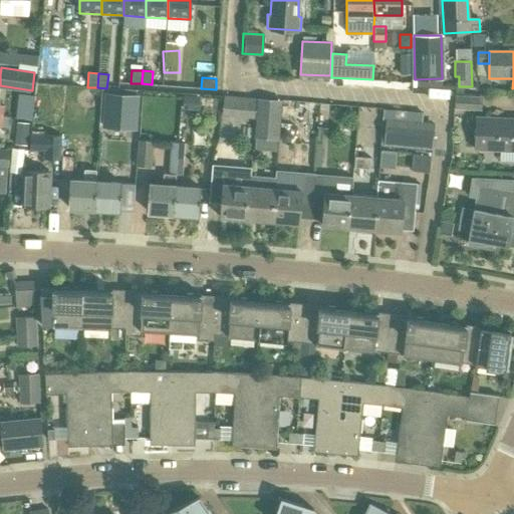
[(421,81),(421,90),(443,91),(443,81),(421,81)]
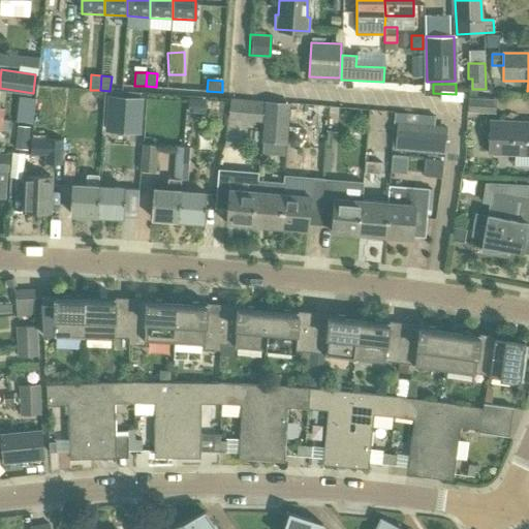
[(110,97),(106,130),(141,132),(143,99),(122,98),(110,97)]
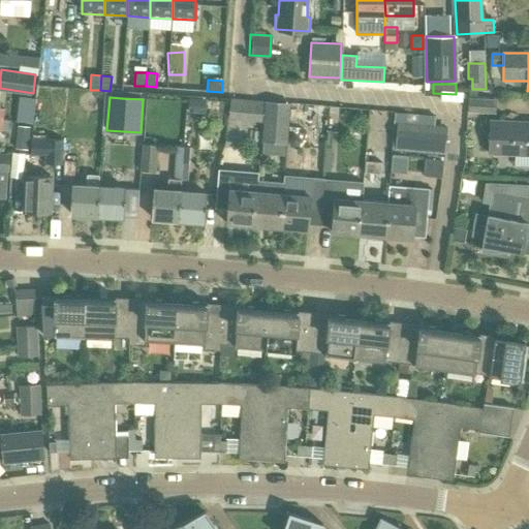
[(206,98),(189,97),(188,112),(205,113),(206,98)]
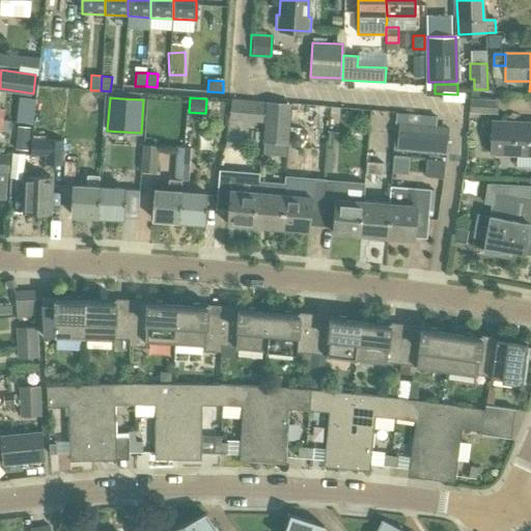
[(469,113),(497,114),(498,100),(470,99),(469,113)]
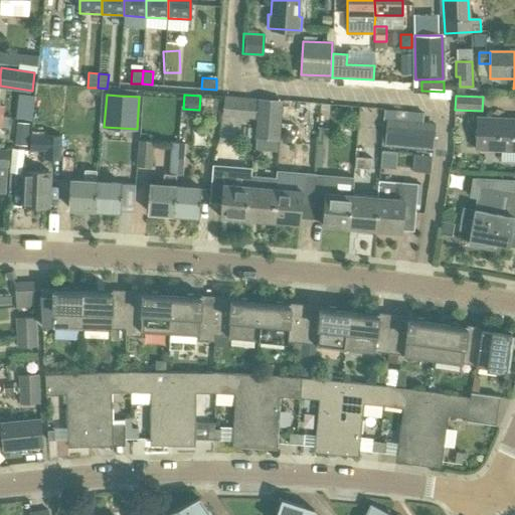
[(258,100),(223,97),(222,115),(256,118),(258,100)]
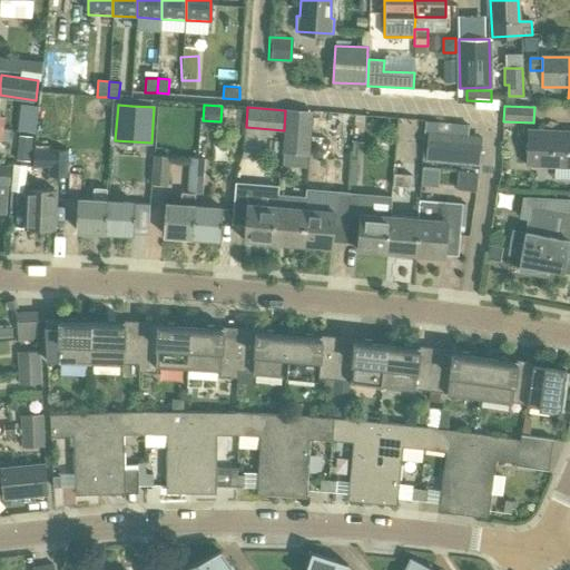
[(0,128),(3,128),(15,130),(17,117),(6,115),(6,118),(0,117),(0,128)]
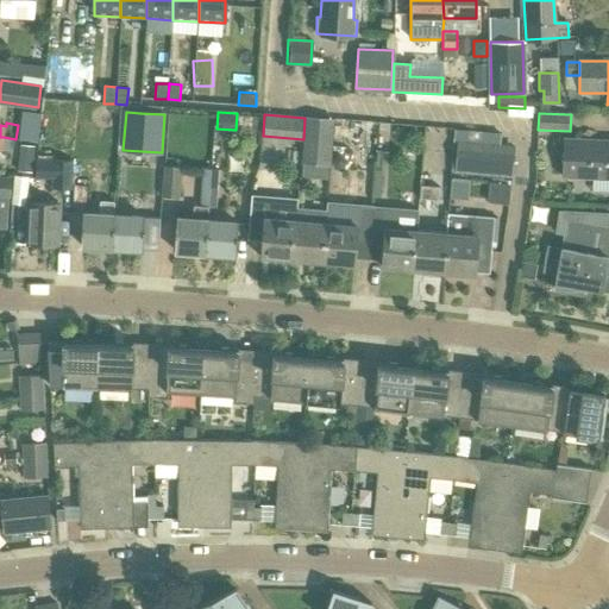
[(303,139),(301,163),(316,164),(318,139),(303,139)]
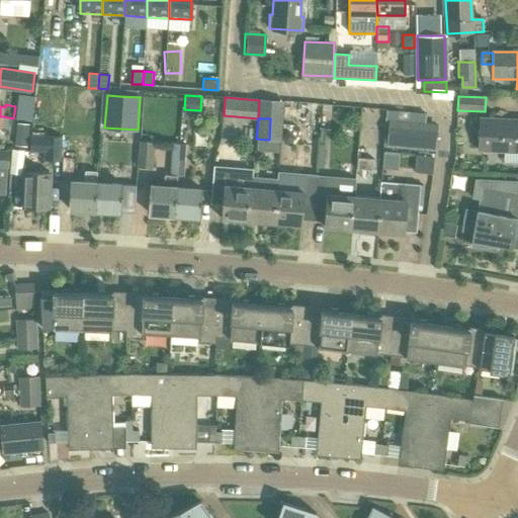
[(480,151),(517,152),(517,121),(481,119),(480,151)]
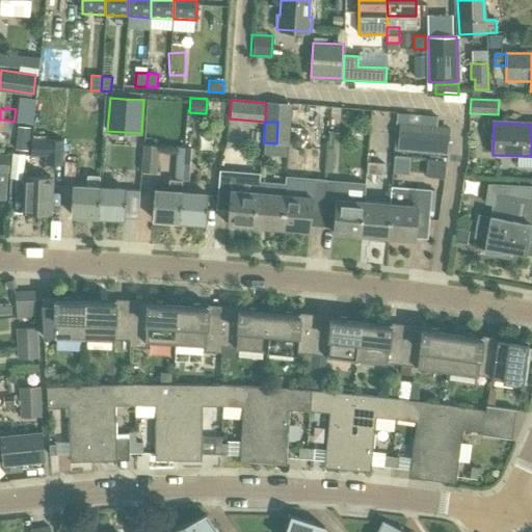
[(398,155),(447,157),(448,132),(399,129),(398,155)]
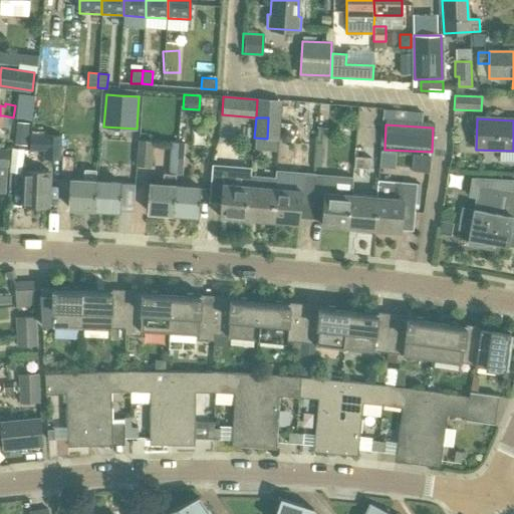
[(30,147),(45,149),(44,157),(61,158),(61,156),(61,136),(31,133),(30,147)]
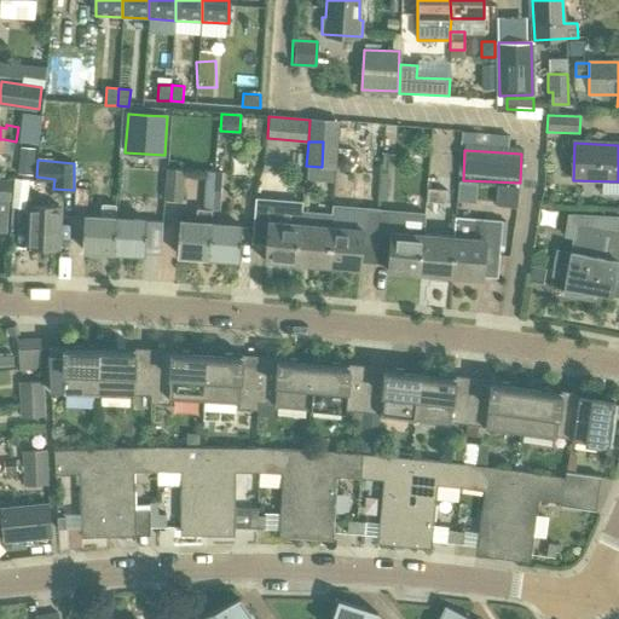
[(21,161),(19,173),(33,174),(34,162),(21,161)]
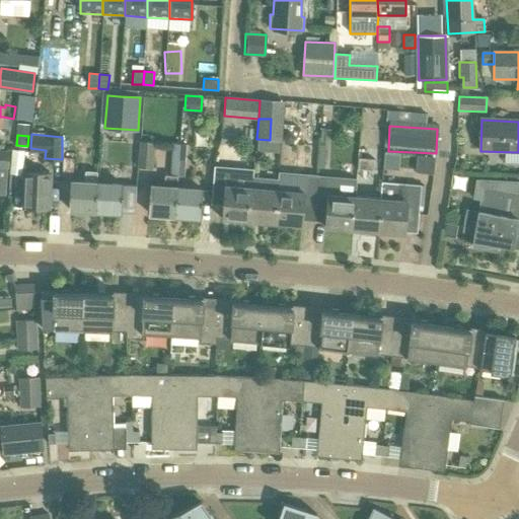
[(139,165),(152,166),(153,143),(140,142),(139,165)]
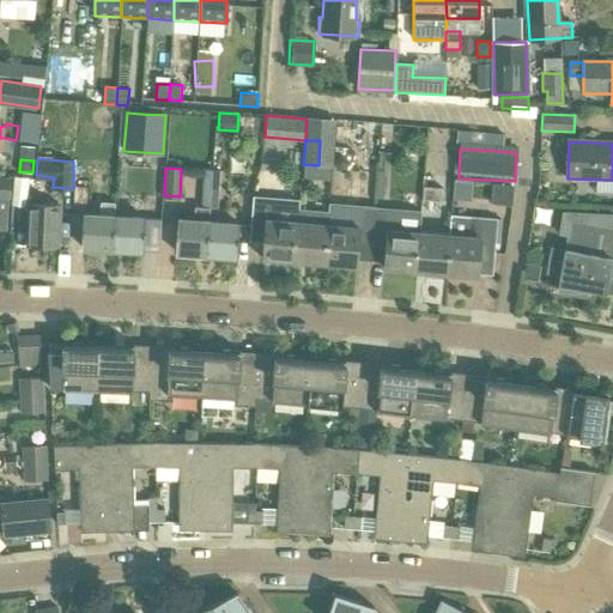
[(204,190),(218,192),(220,174),(205,173),(204,190)]
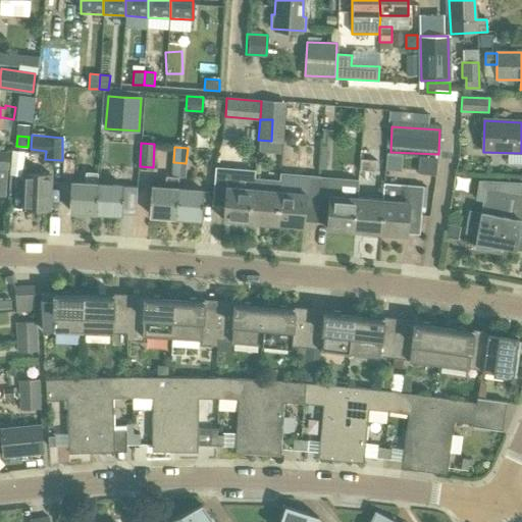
[(0,168),(8,169),(9,154),(0,153),(0,168)]
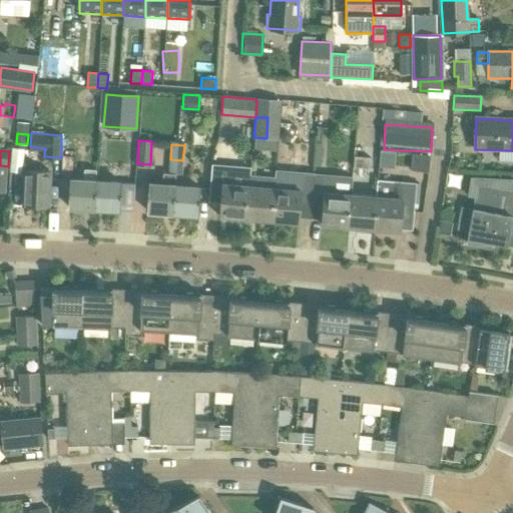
[(61,157),(60,173),(71,173),(71,155),(61,155),(61,157)]
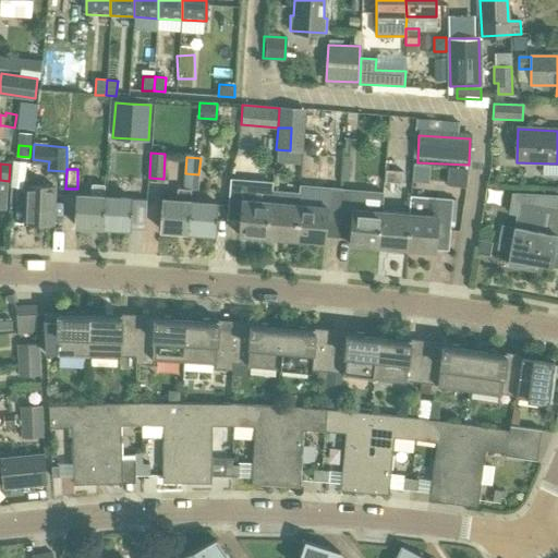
[(402,172),(386,170),(386,183),(401,184),(402,172)]
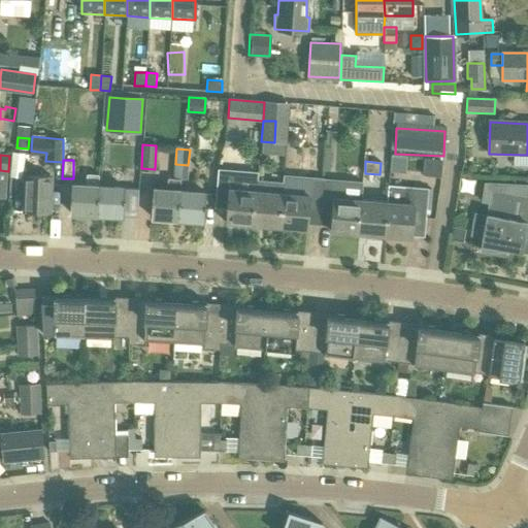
[(188,165),(175,164),(174,179),(187,180),(188,165)]
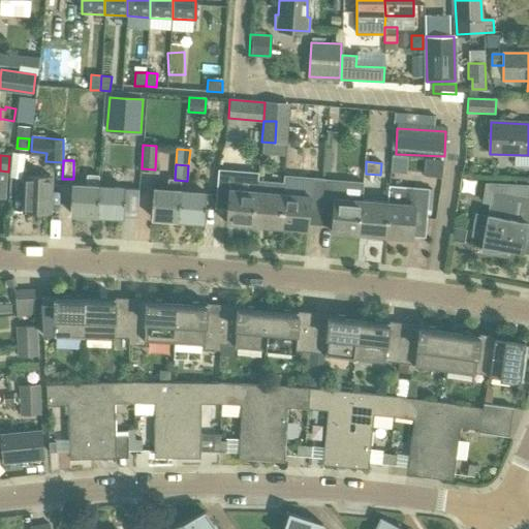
[(227,224),(255,226),(257,192),(258,182),(259,175),(219,172),(216,201),(229,203),(227,224)]
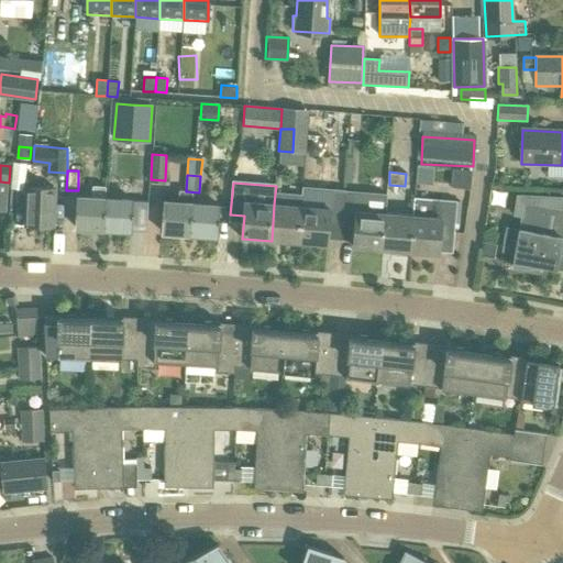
[(76,228),(103,230),(106,199),(106,187),(92,186),(91,198),(78,197),(76,228)]
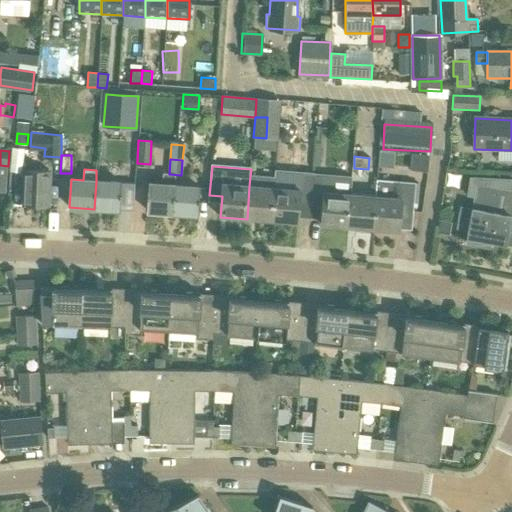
[(21,205),(48,206),(51,172),(24,170),(21,205)]
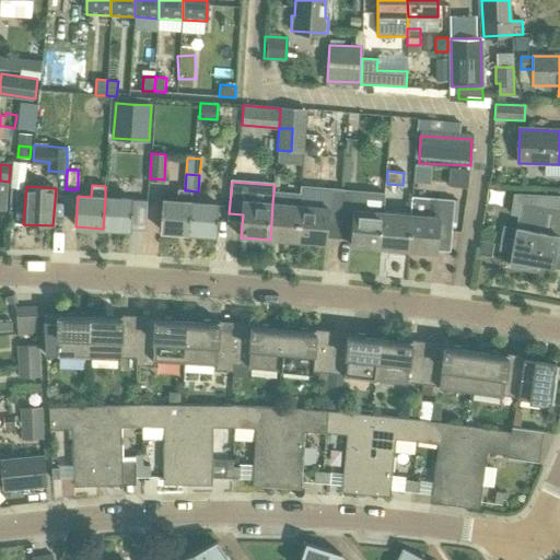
[(328,221),(340,222),(343,191),(319,189),(317,207),(301,206),(298,242),(326,244),(328,221)]
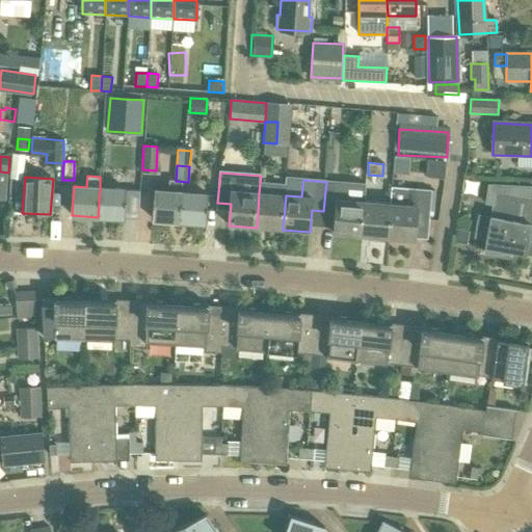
[(154,220),(179,222),(181,193),(182,182),(168,182),(167,192),(155,191),(154,220)]
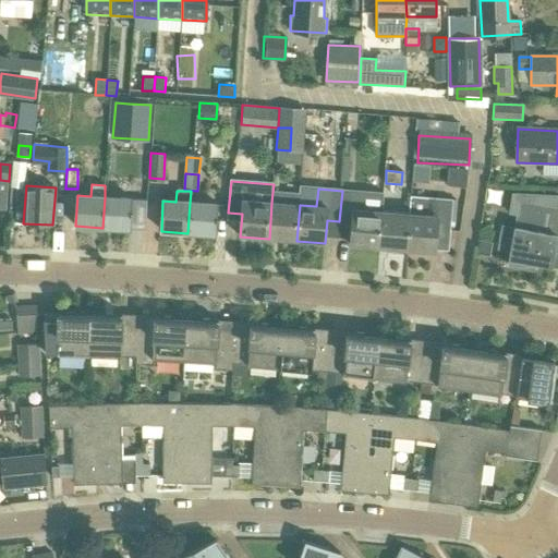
[(367,193),(342,191),(339,221),(353,222),(351,246),(380,249),(383,213),(365,211),(367,193)]
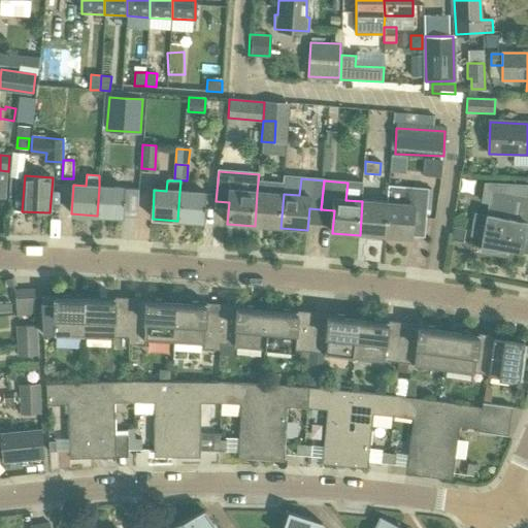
[(257,192),(255,226),(281,228),(284,194),(284,184),(258,182),(257,192)]
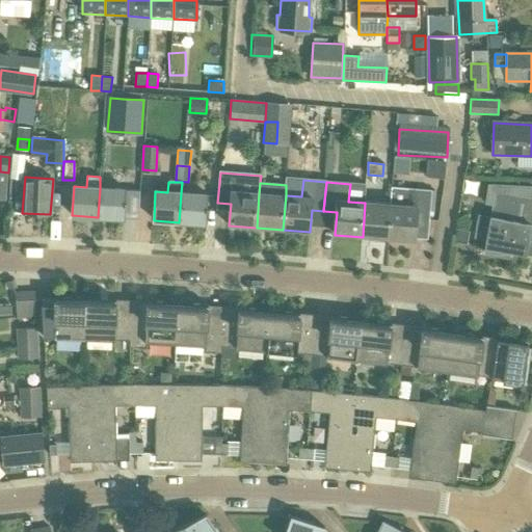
[(493,205),(489,216),(491,217),(486,247),(531,256),(531,240),(529,240),(531,228),(531,197),(531,190),(531,186),(487,184),(484,204),(493,205)]
